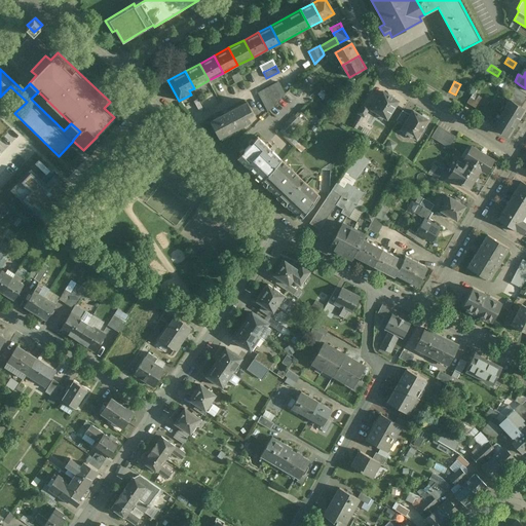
[(525,99),(525,92),(508,82),(503,88),(512,95),(509,100),(521,107),(525,99)]
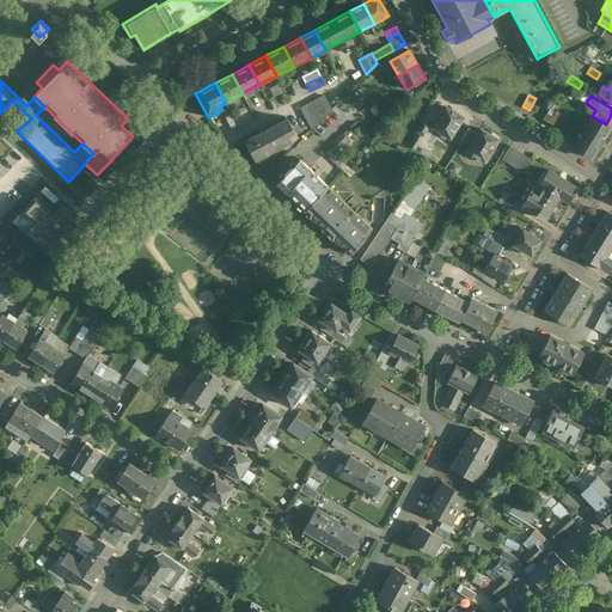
[(331,110),(324,97),(313,102),(323,118),(331,110)]
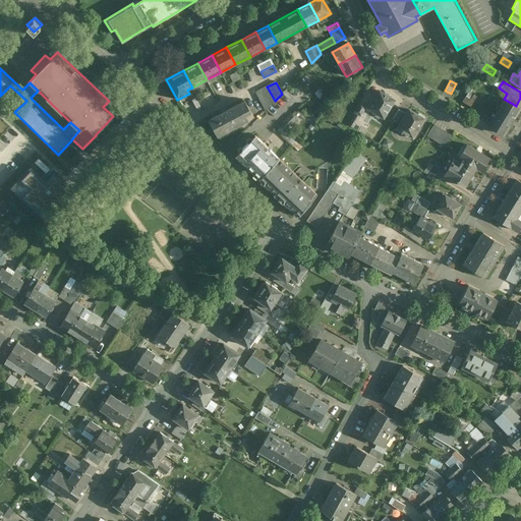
[(267,87),(256,93),(267,110),(275,101),(267,87)]
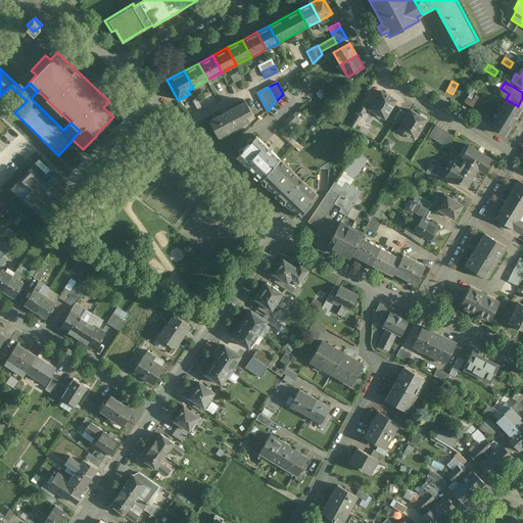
[(396,101),(380,91),(369,109),(385,119),(396,101)]
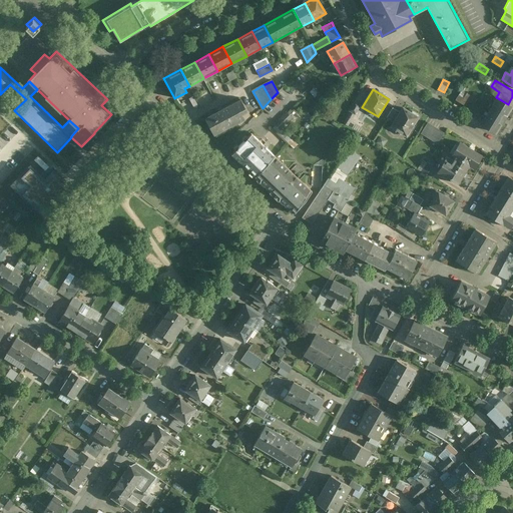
[(195,95),(201,106),(209,102),(203,90),(195,95)]
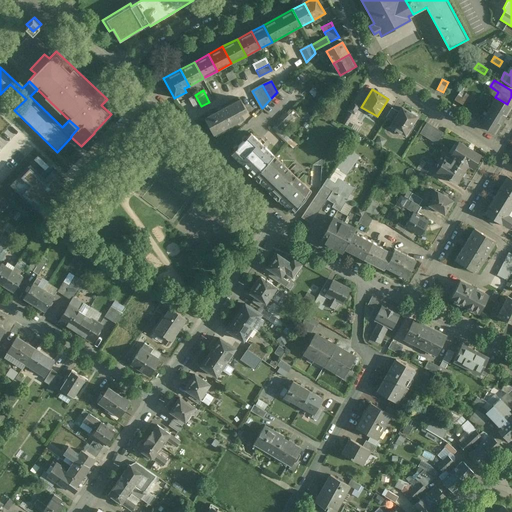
[(465,106),(468,101),(473,104),(476,99),(466,93),(463,97),(458,94),(454,100),(465,106)]
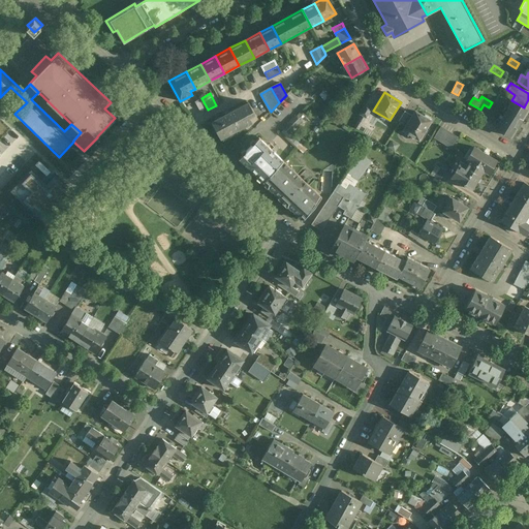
[(524,107),(511,100),(495,126),(511,136),(528,110),(524,107)]
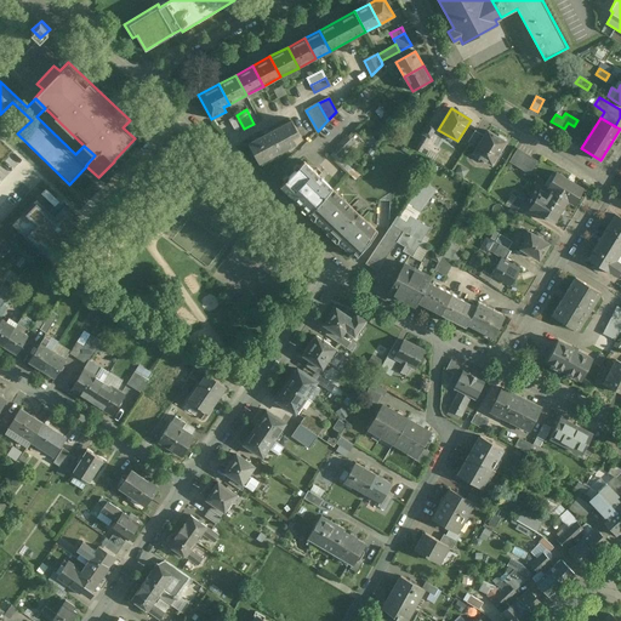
[(292,120),(250,143),(260,163),(296,143),(291,135),(298,131),(292,120)]
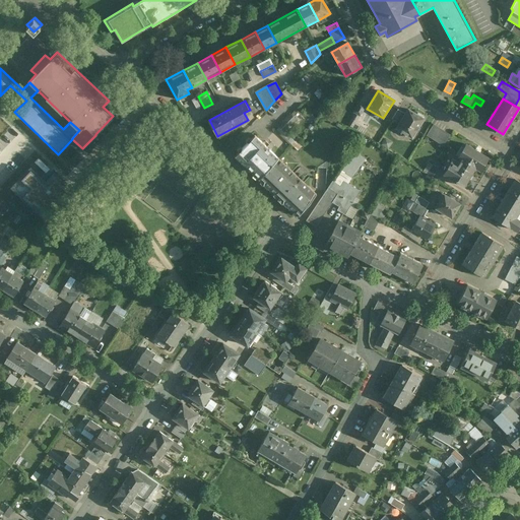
[(366,106),(360,102),(354,112),(361,115),(366,106)]
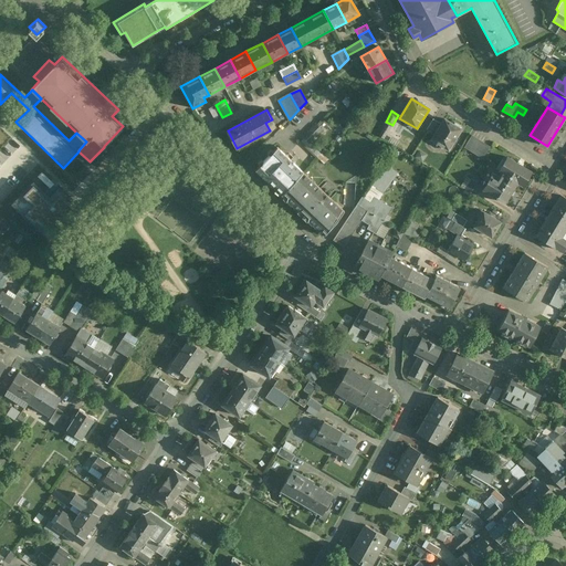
[(441,124),(433,119),(427,129),(435,135),(441,124)]
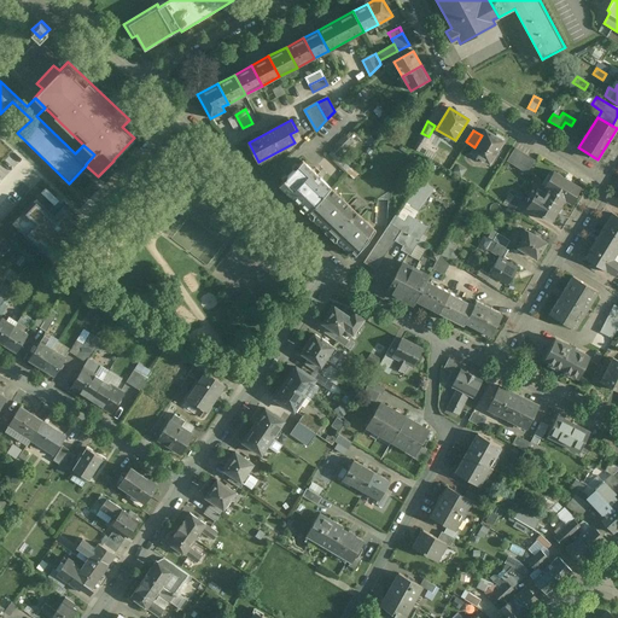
[(494,136),(485,130),(482,135),(474,147),(471,153),(489,164),(503,141),(502,141),(503,139),(496,134),(494,136)]
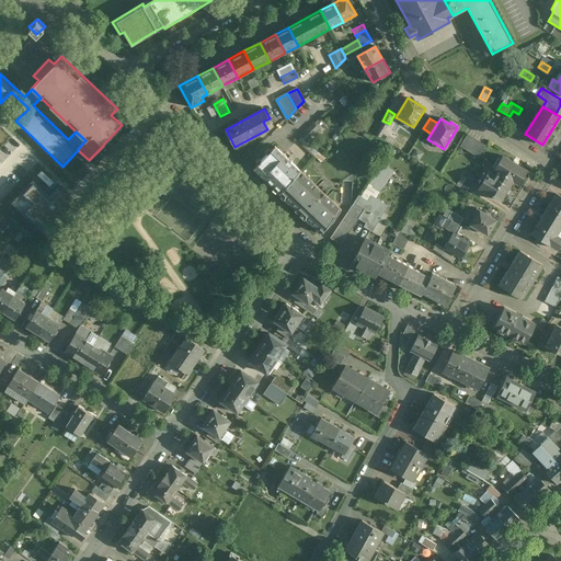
[(389,124),(382,121),(375,134),(380,138),(389,124)]
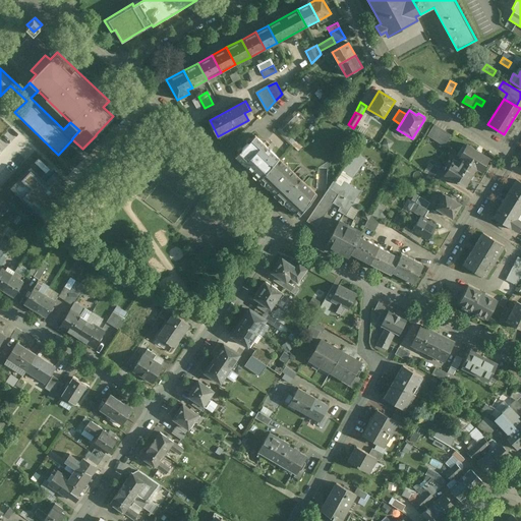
[(291,115),(279,127),(286,134),(298,122),(291,115)]
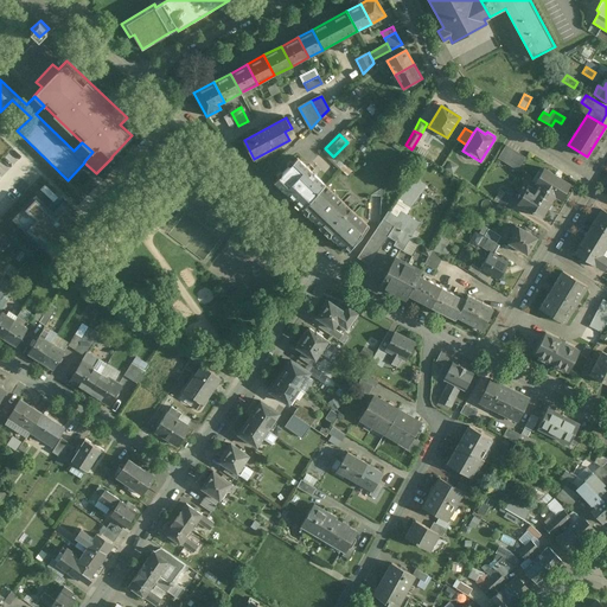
[(499,157),(518,170),(526,157),(506,145),(499,157)]
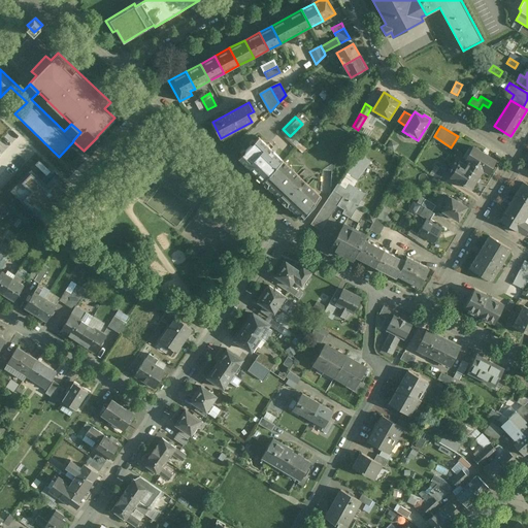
[(271,150),(259,138),(259,137),(238,158),(239,159),(252,170),(253,169),(255,171),(254,172),(262,180),(262,182),(263,182),(276,168),(275,168),(283,161),(283,160),(282,160),(273,152),(273,153),(270,151),(271,150)]
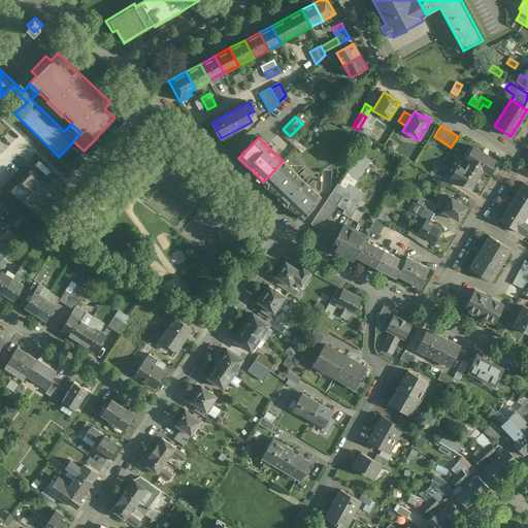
[(468,161),(482,170),(488,173),(496,160),(474,145),(465,160),(468,161)]
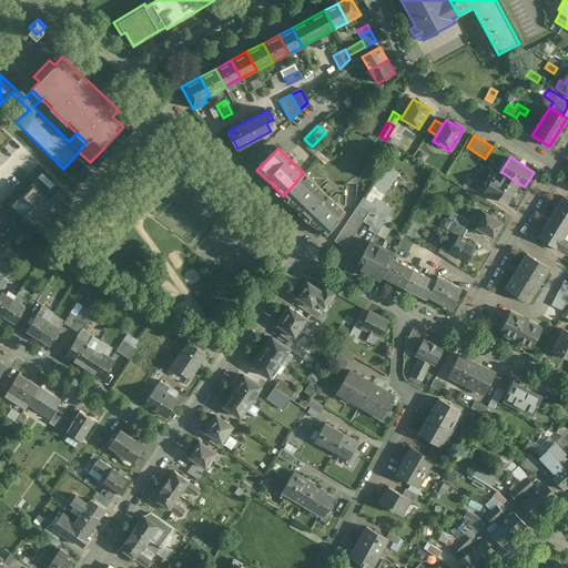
[(393,169),(377,190),(384,194),(398,174),(393,169)]
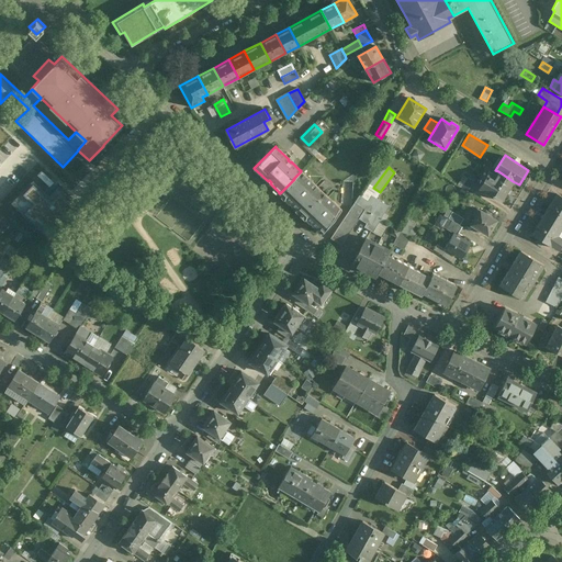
[(322,191),(301,171),(293,179),(294,179),(280,193),(281,194),(281,193),(284,195),(283,197),(301,214),(322,191)]
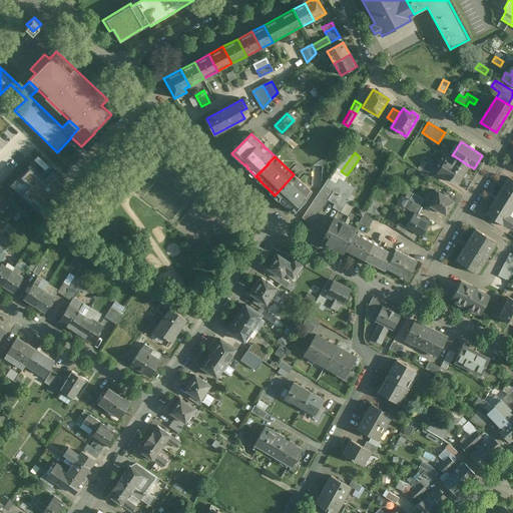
[(468,165),(455,156),(447,168),(445,167),(441,174),(457,184),(468,165)]
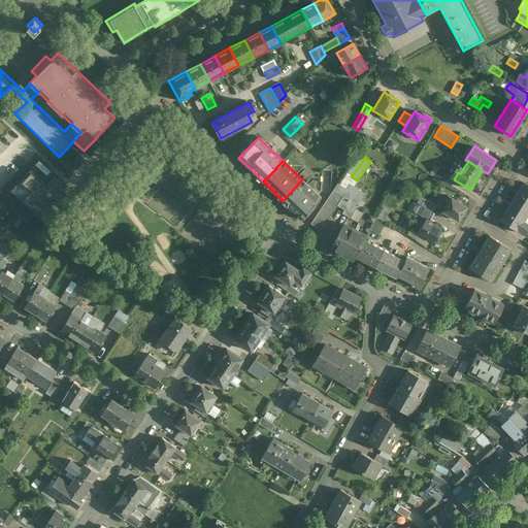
[(451,172),(441,166),(437,173),(434,176),(443,183),(451,172)]
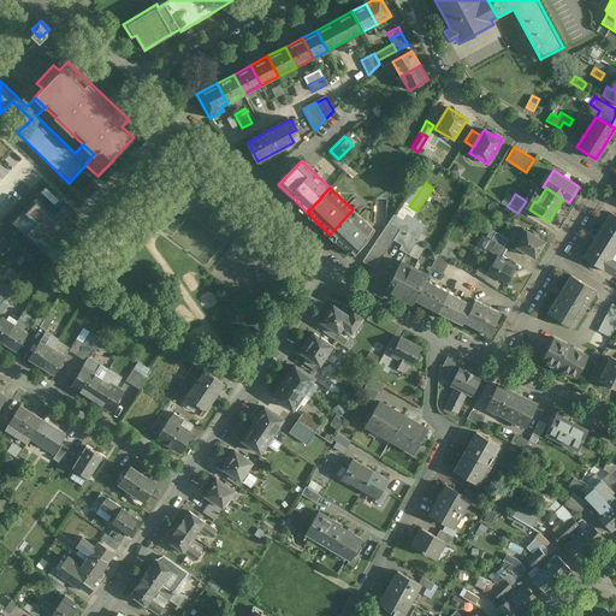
[(36,197),(18,218),(22,221),(17,226),(35,244),(40,238),(45,243),(41,248),(49,256),(53,252),(58,256),(82,231),(78,226),(82,223),(64,205),(54,215),(36,197)]
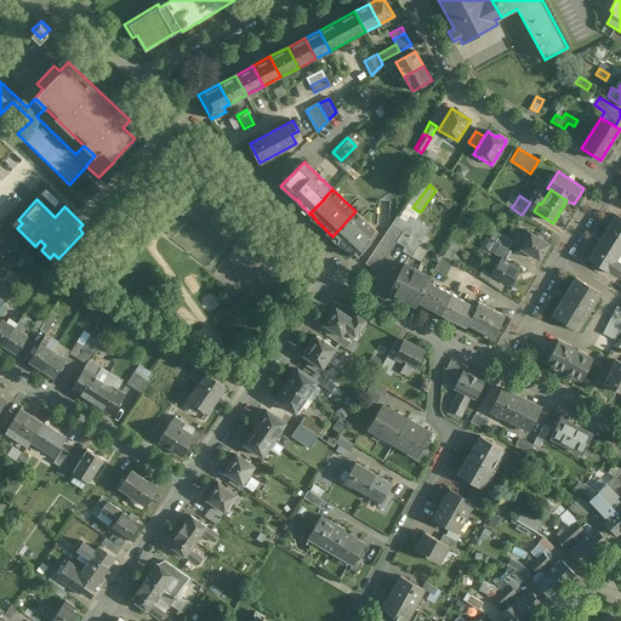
[(377,232),(355,211),(332,237),(355,258),(358,256),(359,256),(369,245),(377,232)]
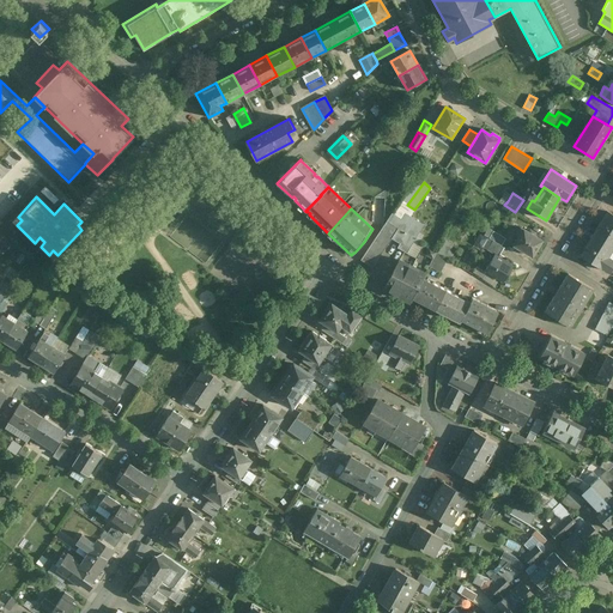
[(612,214),(607,212),(594,234),(612,246),(612,214)]
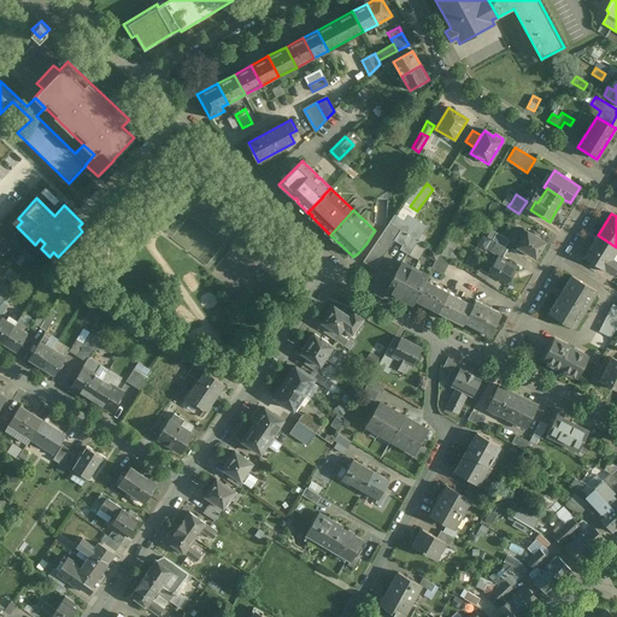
[(427,227),(409,216),(405,222),(394,215),(383,233),(394,240),(392,245),(410,256),(427,227)]
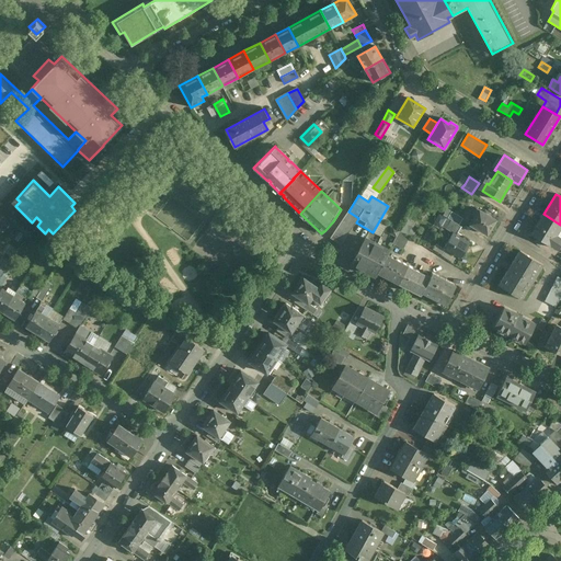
[(496,219),(476,207),(472,213),(476,215),(469,224),(488,235),(496,219)]
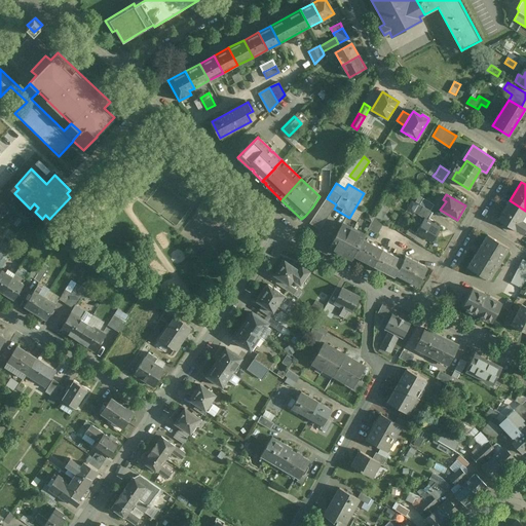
[(327,198),(309,223),(320,230),(334,209),(336,204),(327,198)]
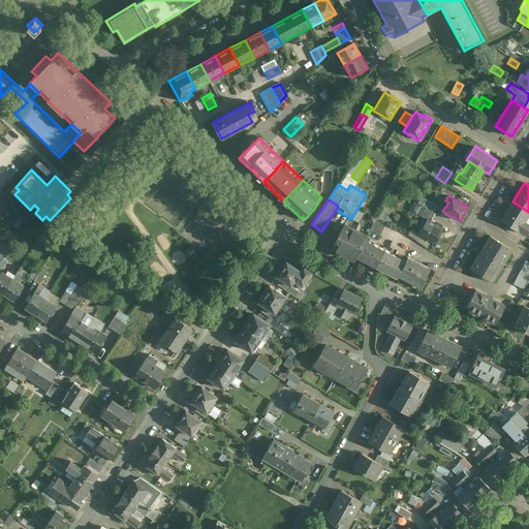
[(436,206),(426,199),(422,206),(426,208),(432,212),(436,206)]
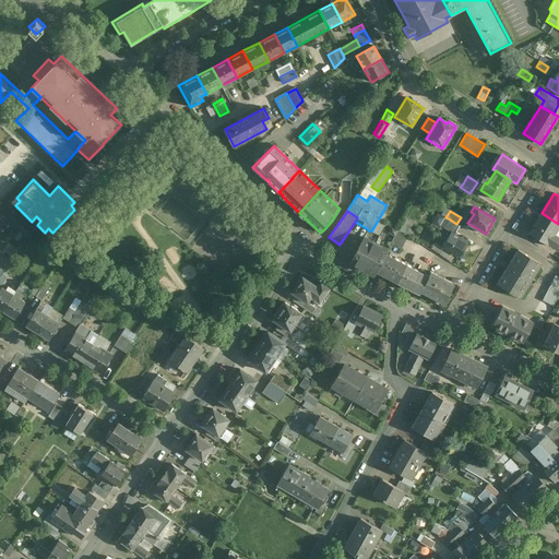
[(558,226),(558,224),(542,213),(530,233),(548,245),(555,235),(558,226)]
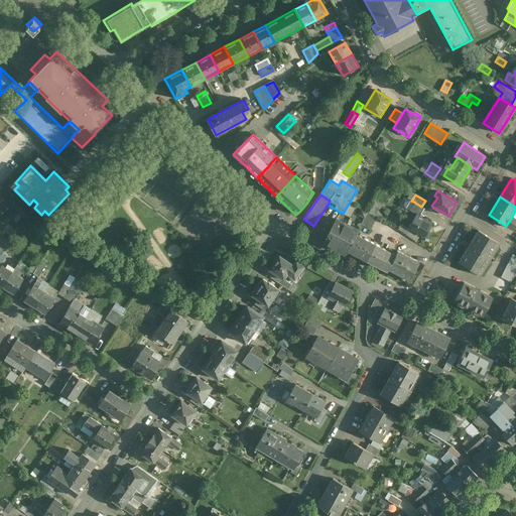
[(377,217),(383,206),(374,202),(369,213),(377,217)]
